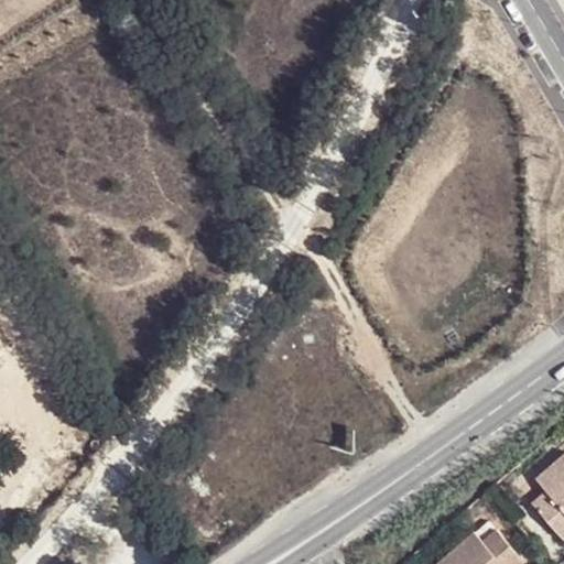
[(550,491),(559,502),(563,498),(563,454),(538,475),(550,491)]
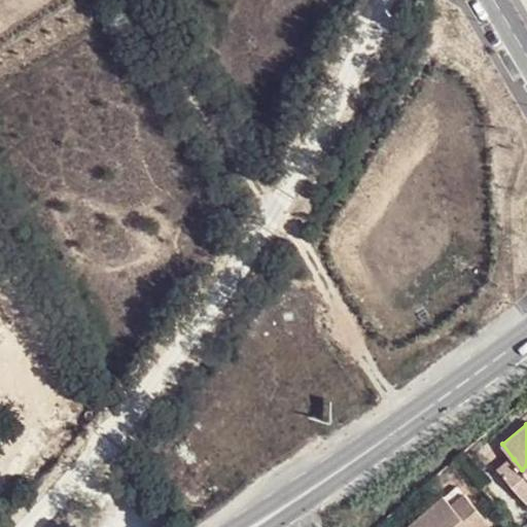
[(499,472),(507,483),(522,469),(514,459),(499,472)]
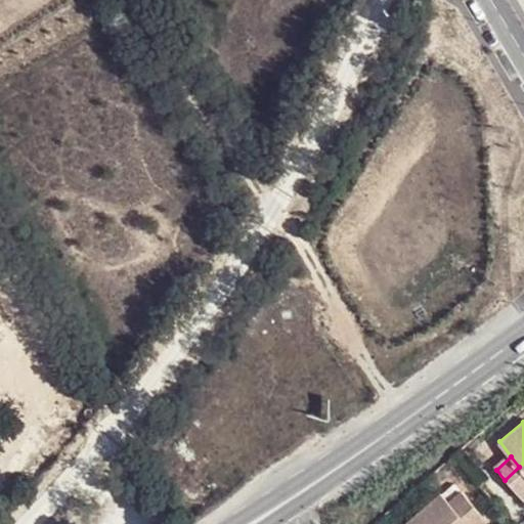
[(523,463),(519,467),(505,480),(523,504),(523,503),(523,463)]
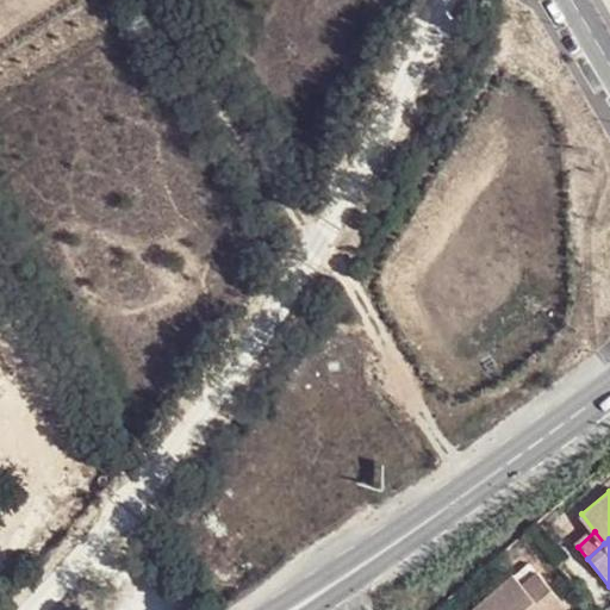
[(527,609),(552,590),(539,573),(520,589),(510,576),(468,609),(527,609)]
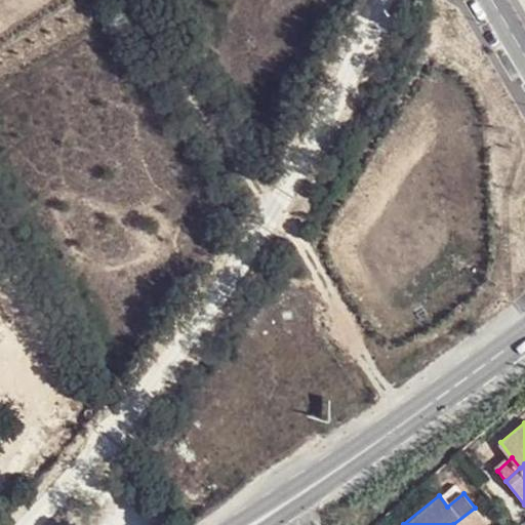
[(475,508),(453,524),(484,524),(487,523),(475,508)]
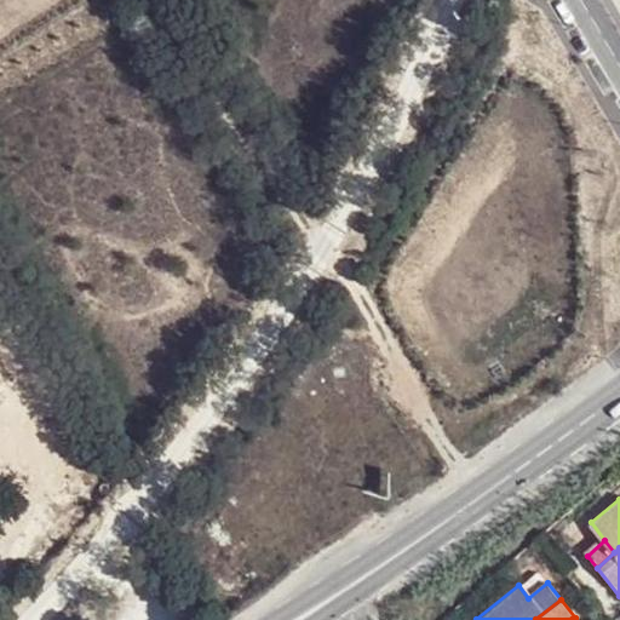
All buildings are outlined.
